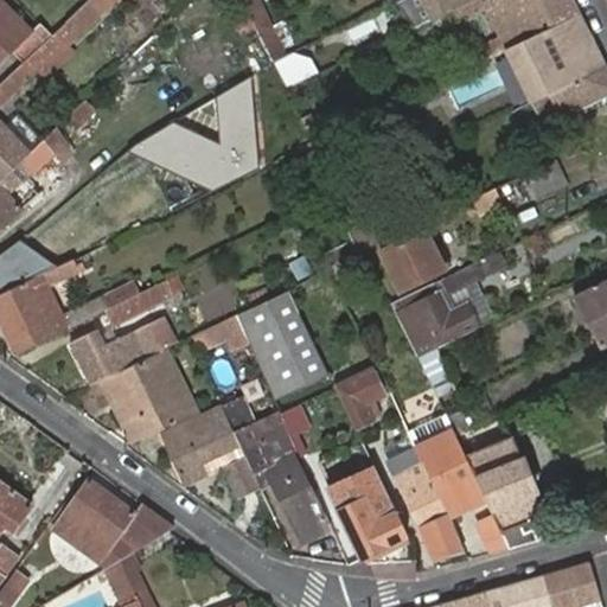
[(46,76),(128,0),(89,0),(65,23),(52,36),(24,63),(0,83),(0,101),(39,66),(46,76)]
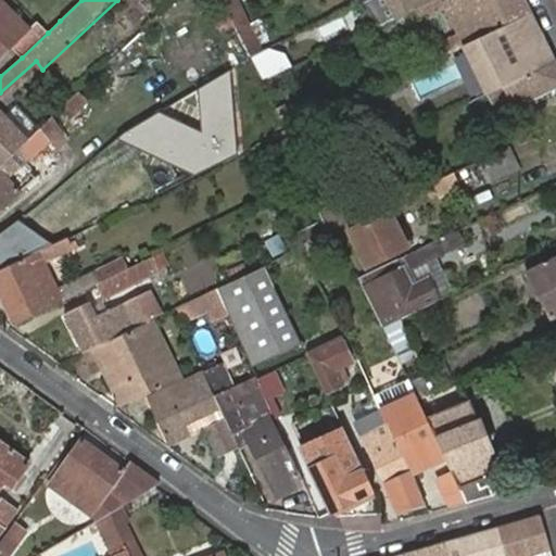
[(0,0),(0,57),(12,47),(29,30),(27,29),(0,0)]
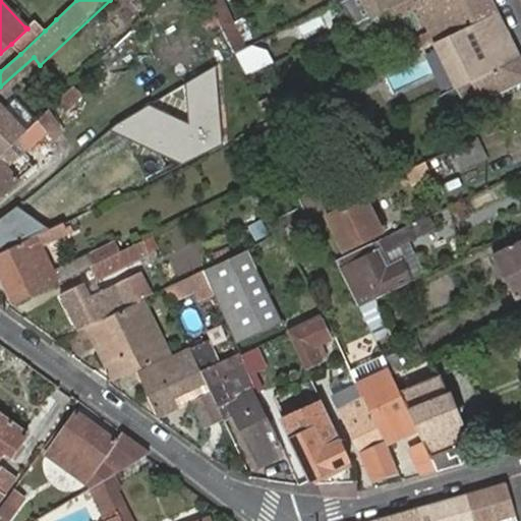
[(207,0),(220,27),(233,21),(222,0),(207,0)]
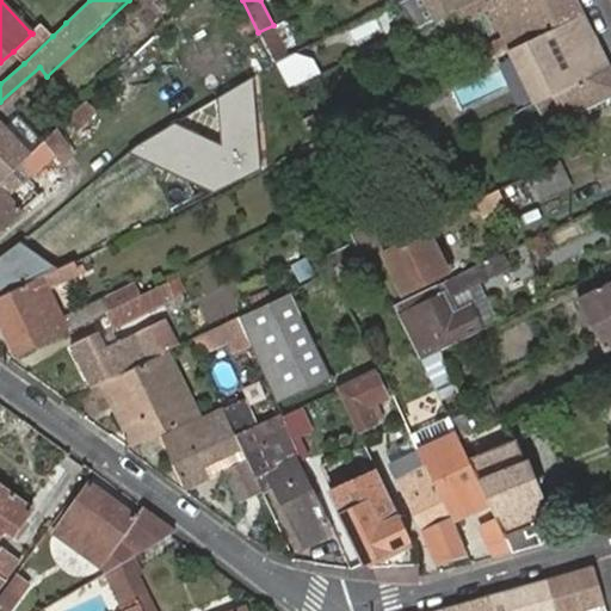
[(426,0),(436,19),(454,10),(473,0),(426,0)]
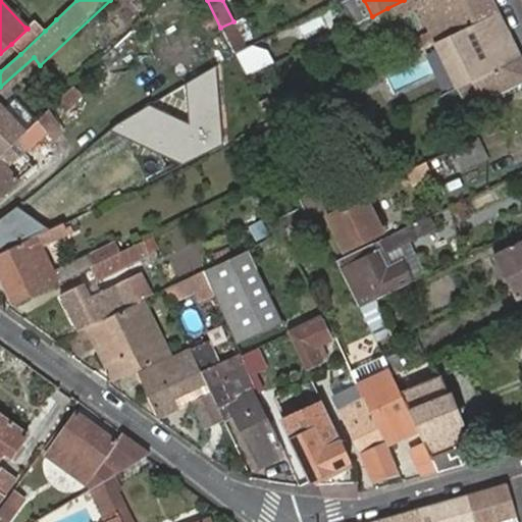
[(404,0),(387,8),(392,15),(418,2),(425,17),(423,19),(428,32),(403,45),(408,55),(434,42),(498,10),(491,0),(404,0)]
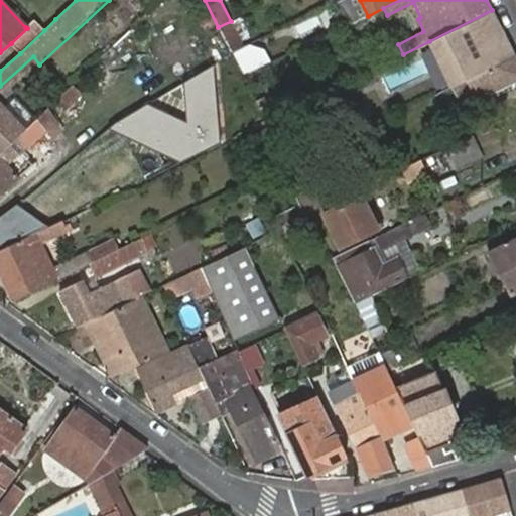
[(492,10),(429,41),(432,47),(438,43),(456,78),(448,81),(452,87),(514,56),(492,10)]
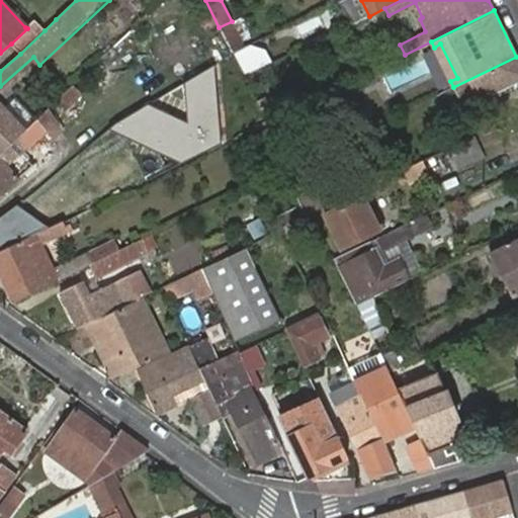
[(11,44),(20,54),(45,30),(34,20),(25,27),(27,28),(11,44)]
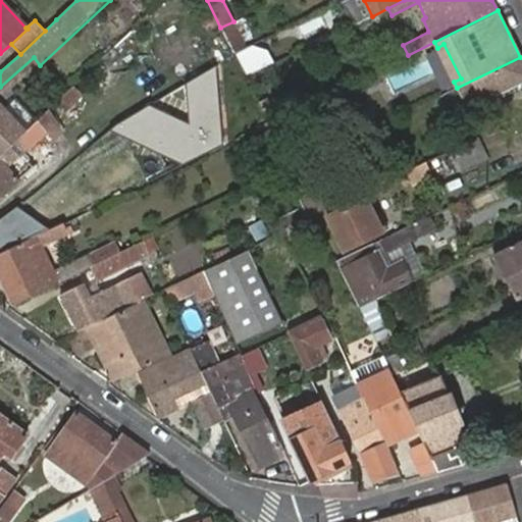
[(233,21),(220,28),(233,54),(246,47),(233,21)]
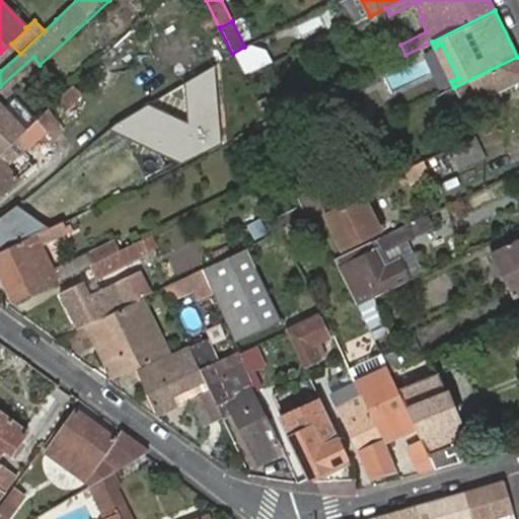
[(518,60),(517,57),(454,87),(462,103),(477,97),(479,100),(518,80),(518,60)]
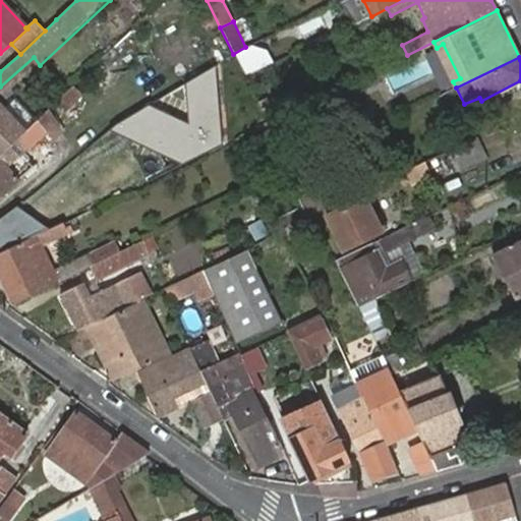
[(150,104),(110,129),(183,165),(223,146),(219,65),(186,82),(188,124),(150,104)]
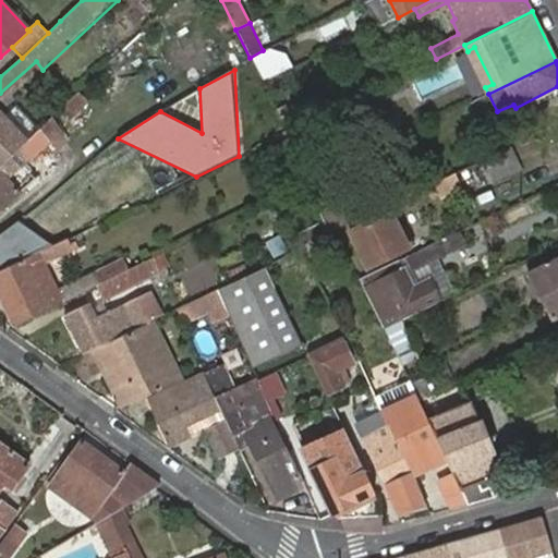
[(79,92),(58,111),(68,121),(87,99),(79,92)]
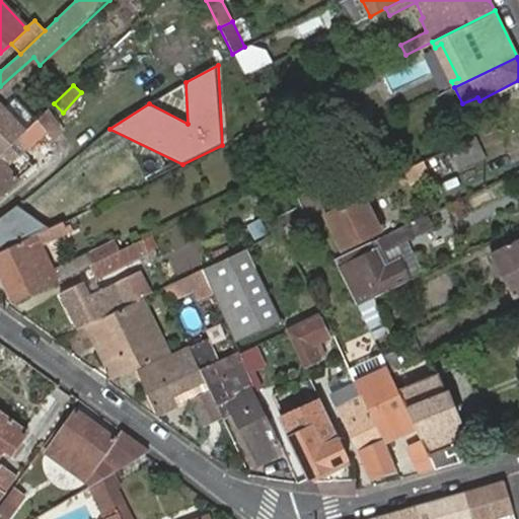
[(13,92),(0,104),(0,106),(24,132),(38,119),(13,92)]
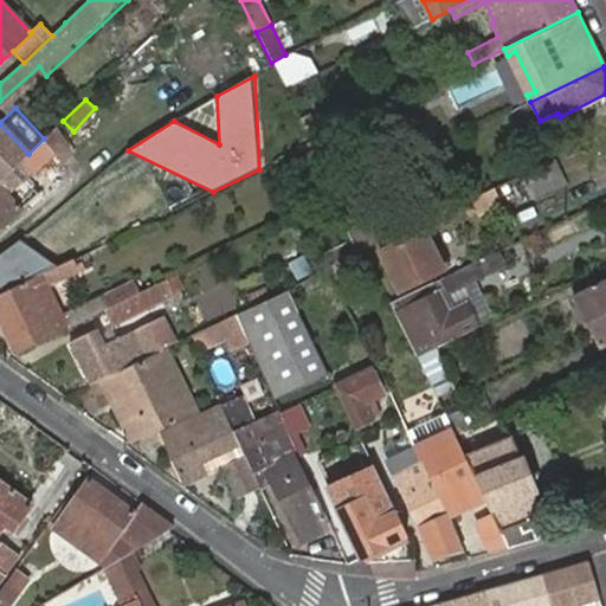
[(0,180),(28,154),(0,124),(0,180)]
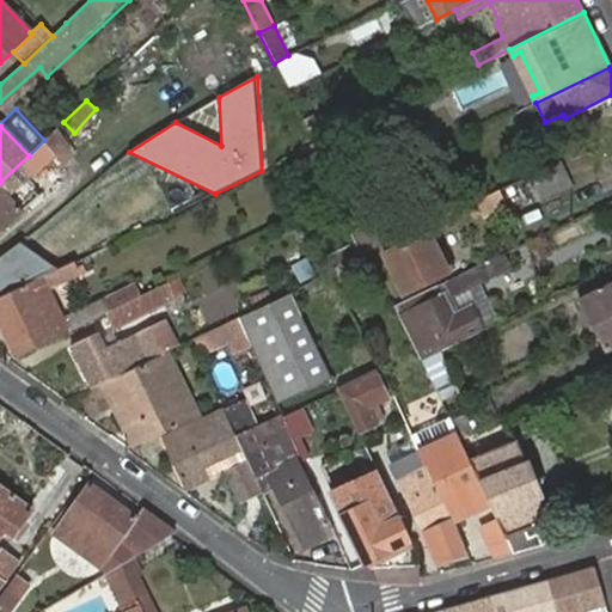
[(63,160),(75,148),(57,128),(46,140),(55,151),(63,160)]
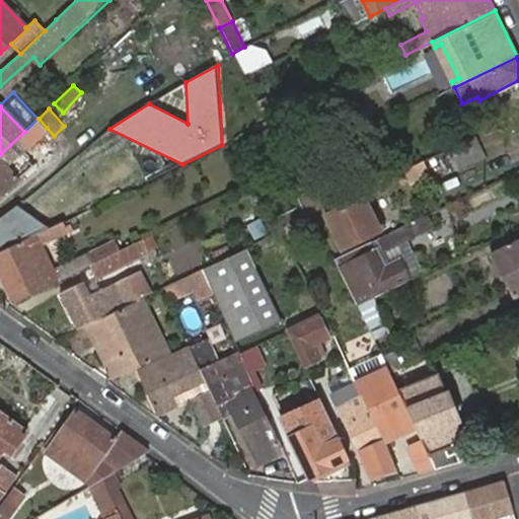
[(16,155),(47,128),(39,119),(38,119),(24,132),(0,154),(0,155),(7,163),(16,155)]
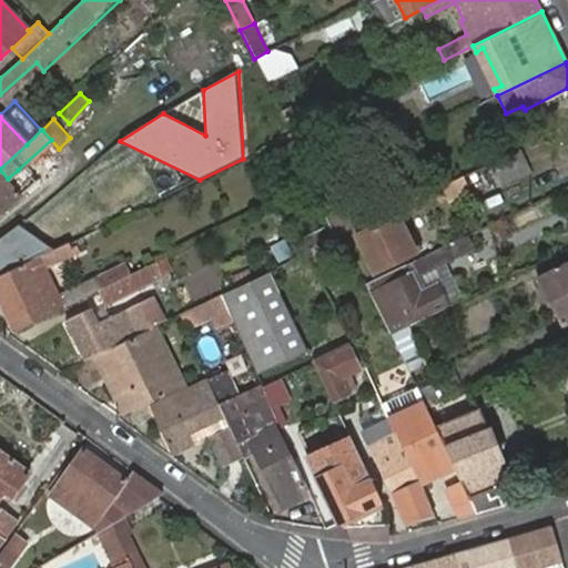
[(528,170),(518,150),(488,164),(498,184),(528,170)]
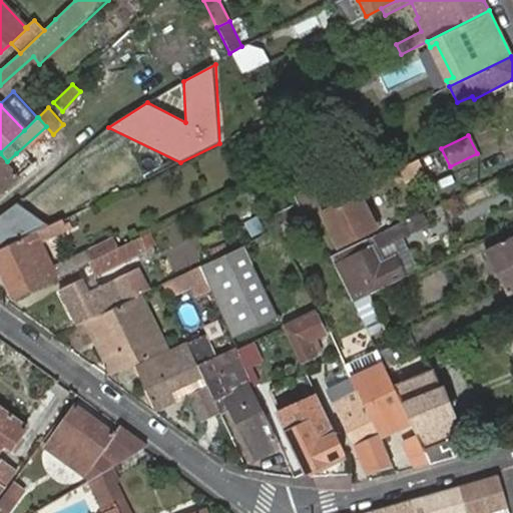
[(16,153),(7,161),(0,153),(0,189),(18,174),(28,166),(16,153)]
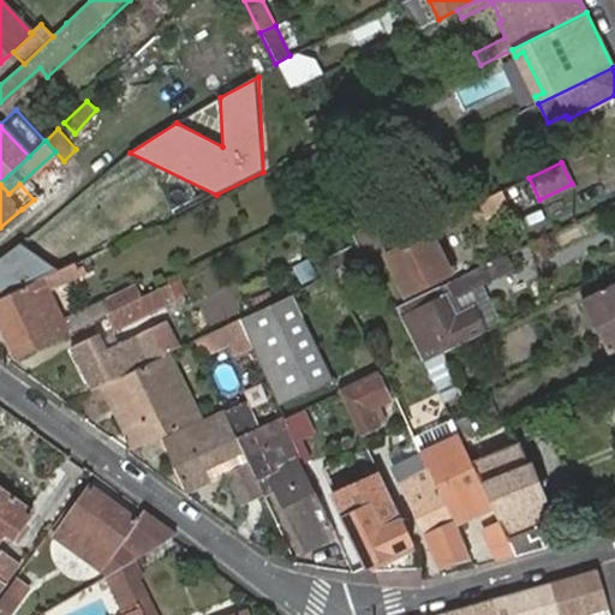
[(350,216),(360,240),(329,256),(334,267),(384,243),(384,239),(427,219),(417,197),(374,219),(368,207),(350,216)]
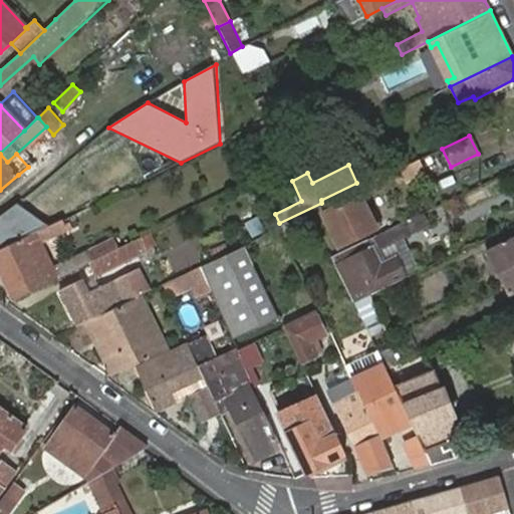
[(360,195),(321,213),(337,247),(376,228),(360,195)]
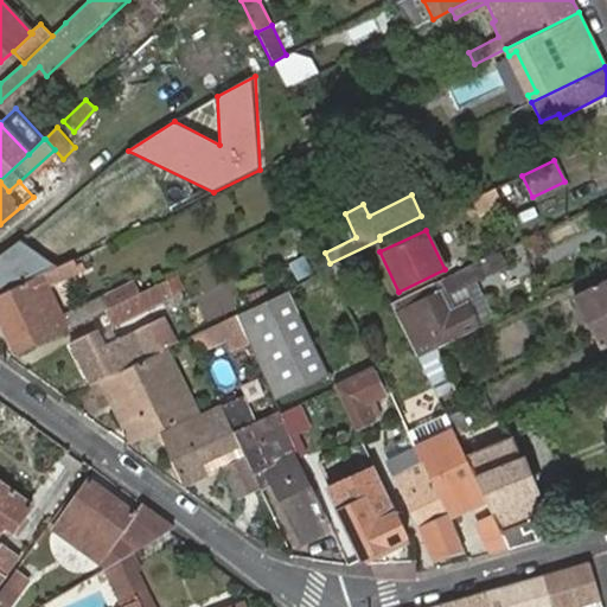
[(21,242),(0,256),(0,295),(58,268),(21,242)]
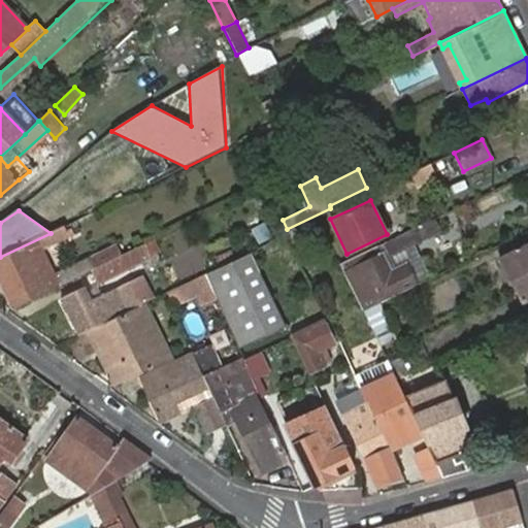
[(432,219),(382,243),(388,257),(415,242),(438,231),(432,219)]
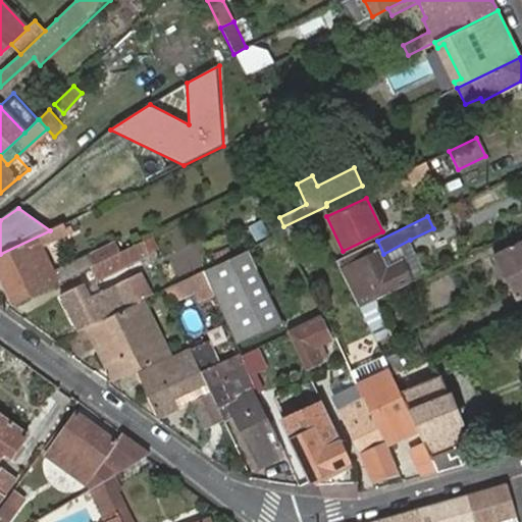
[(50,230),(0,254),(0,275),(14,306),(94,266),(120,253),(115,243),(54,272),(42,248),(74,230),(72,226),(66,228),(63,223),(50,230)]
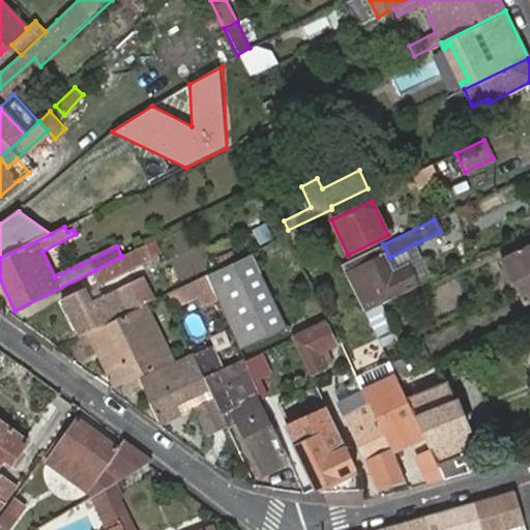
[(137,237),(117,246),(122,257),(141,246),(137,237)]
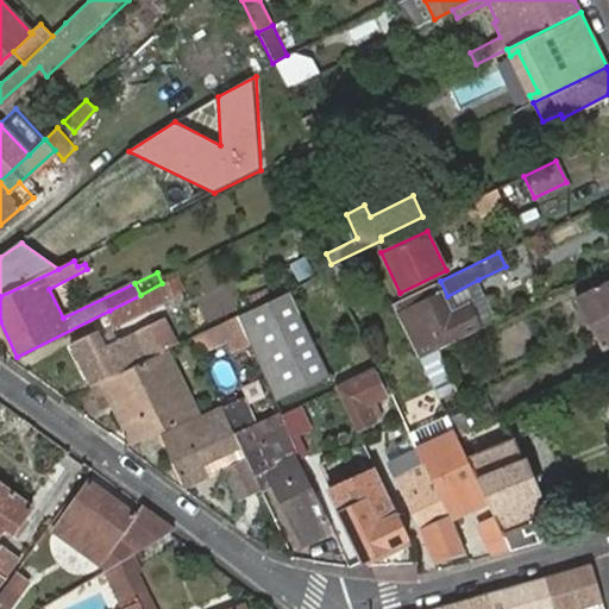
[(438,349),(496,320),(478,280),(447,296),(440,281),(393,305),(416,355),(419,358),(438,349)]
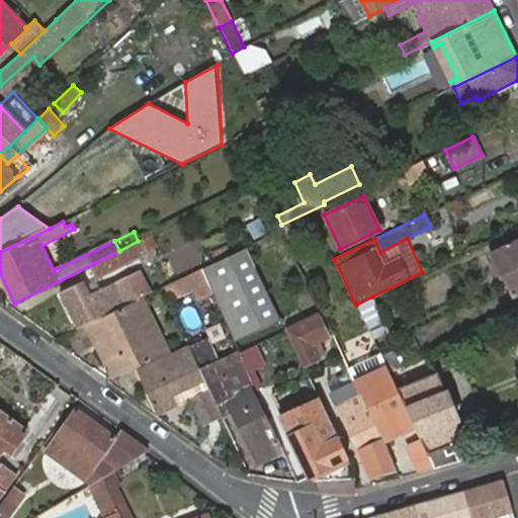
[(517,239),(492,252),(512,295),(517,292),(517,239)]
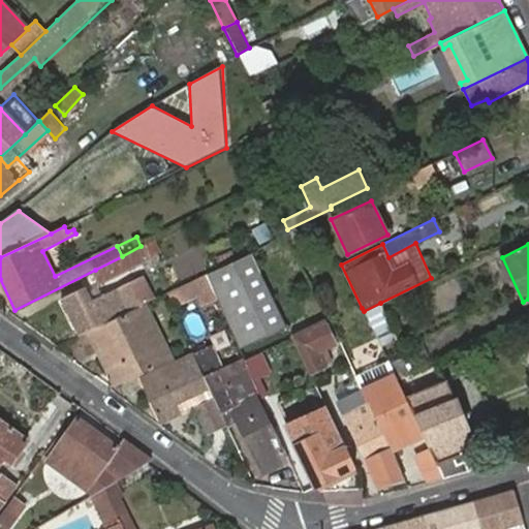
[(141,246),(122,256),(95,270),(100,281),(147,257),(141,246)]
